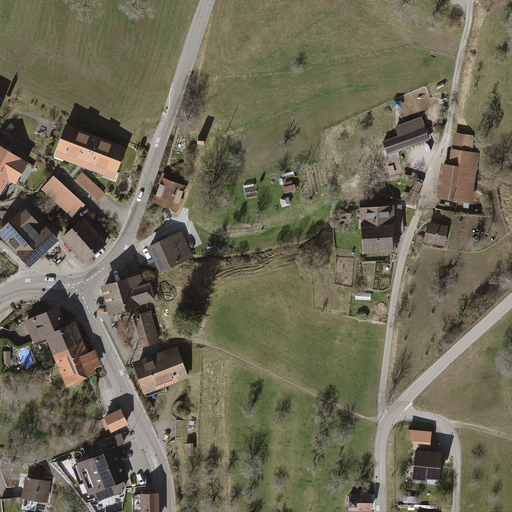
[(400,138),(384,144),(389,158),(431,143),(423,120),(396,129),(400,138)]
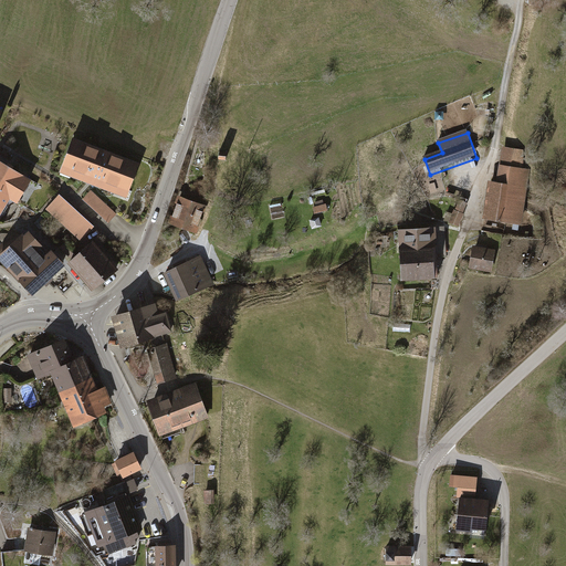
[(74,142),(60,178),(128,203),(142,168),(74,142)]
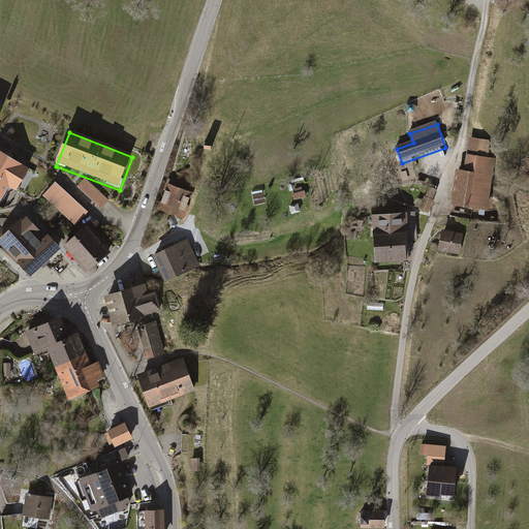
[(458,170),(453,207),(489,212),(497,161),(491,160),(491,143),(470,139),(465,172),(458,170)]
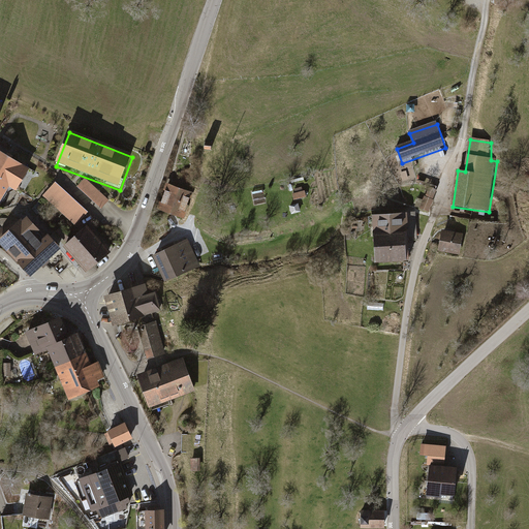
[(0,188),(4,191),(9,183),(16,186),(29,164),(0,146),(0,188)]
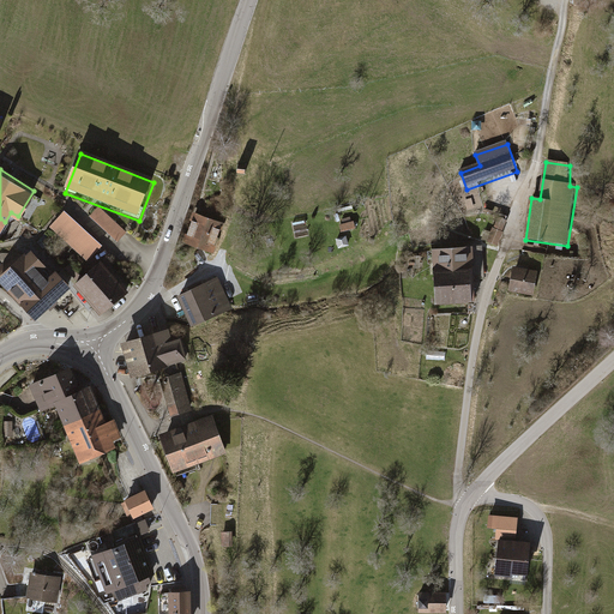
[(229,212),(208,205),(203,217),(194,215),(184,246),(215,256),(218,248),(216,248),(229,212)]
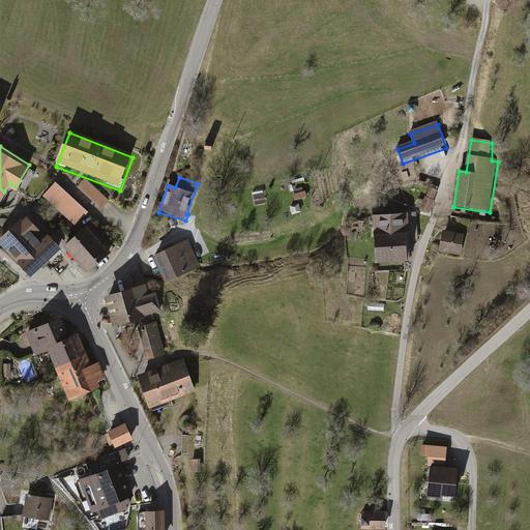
[(55,180),(42,195),(76,224),(88,210),(55,180)]
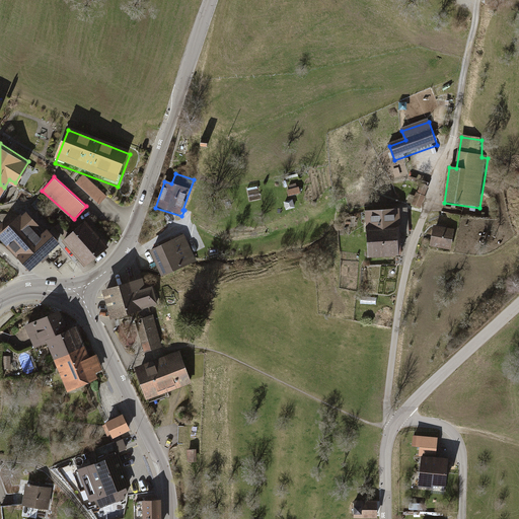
[(85,177),(76,188),(101,210),(110,200),(85,177)]
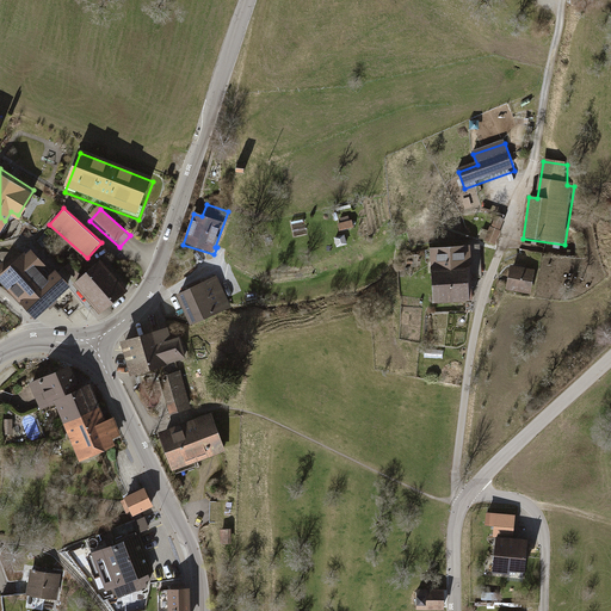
[(486,244),(497,247),(503,234),(501,233),(506,222),(498,218),(493,229),(492,229),(486,244)]
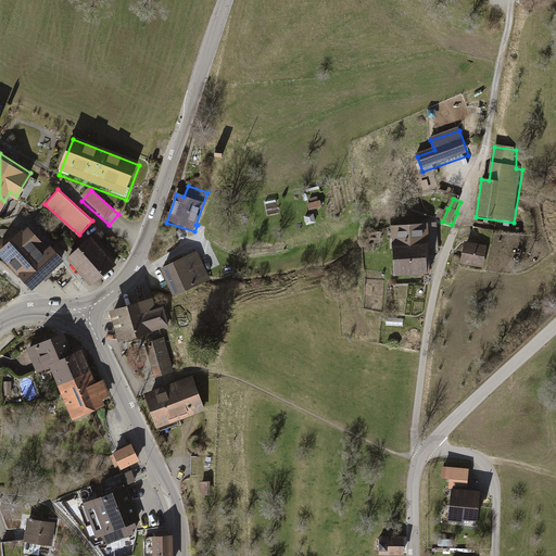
[(429,225),(393,227),(395,277),(431,276),(429,225)]
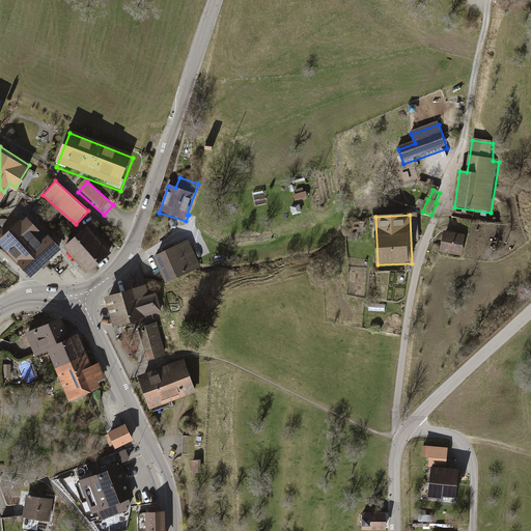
[(0,241),(15,256),(38,233),(35,231),(37,230),(26,219),(22,222),(21,221),(0,240),(0,241)]
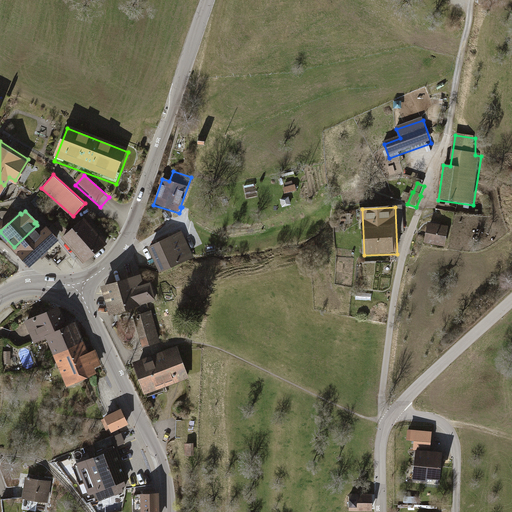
[(86,219),(75,229),(96,251),(107,241),(86,219)]
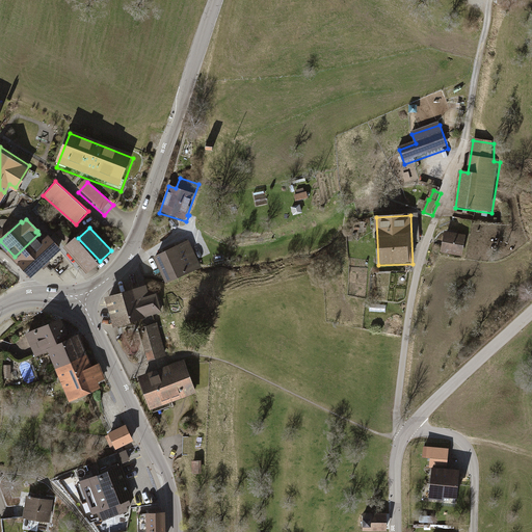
[(41,237),(38,234),(15,257),(30,274),(58,248),(45,234),(41,237)]
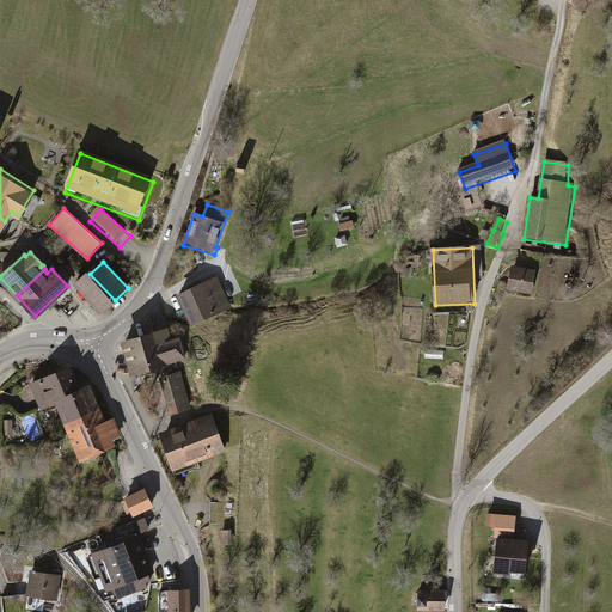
[(538,273),(513,269),(508,293),(533,298),(538,273)]
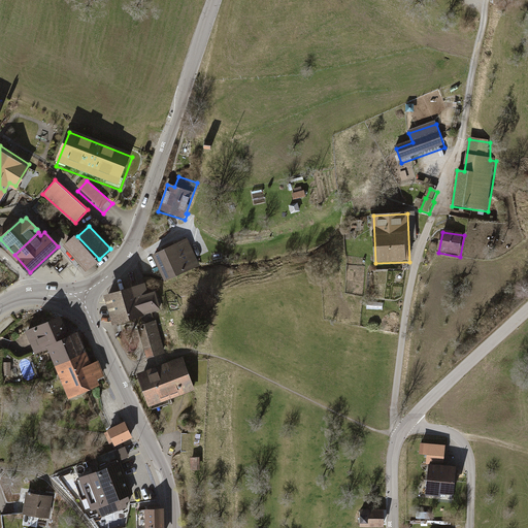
[(87,270),(99,259),(77,236),(66,246),(87,270)]
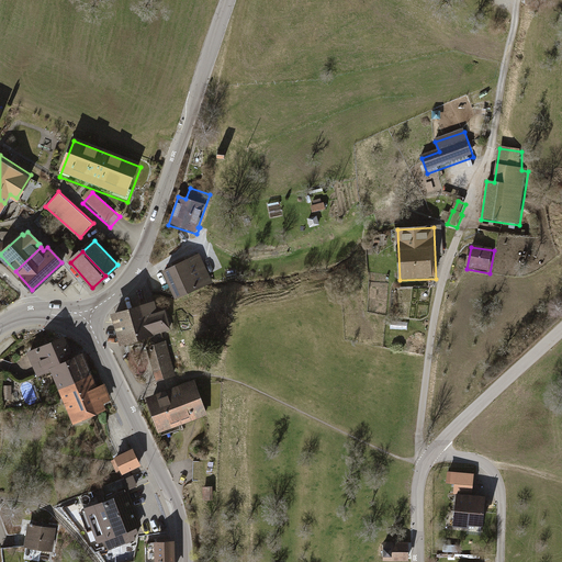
[(199,257),(165,272),(175,295),(210,280),(199,257)]
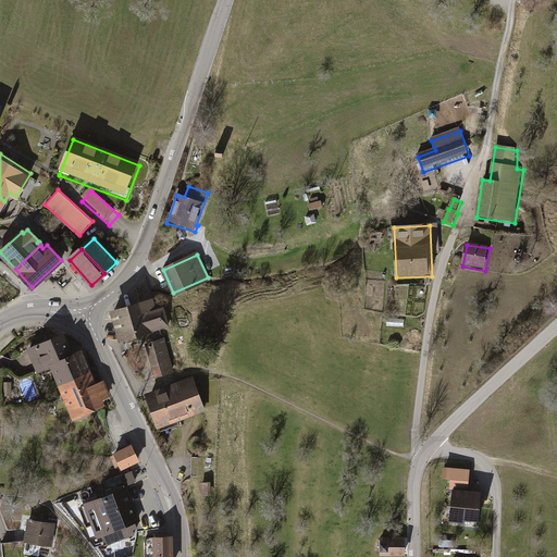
[(153,297),(109,310),(119,342),(149,333),(151,341),(145,343),(156,378),(175,372),(165,338),(163,338),(161,330),(170,327),(164,307),(157,309),(153,297)]
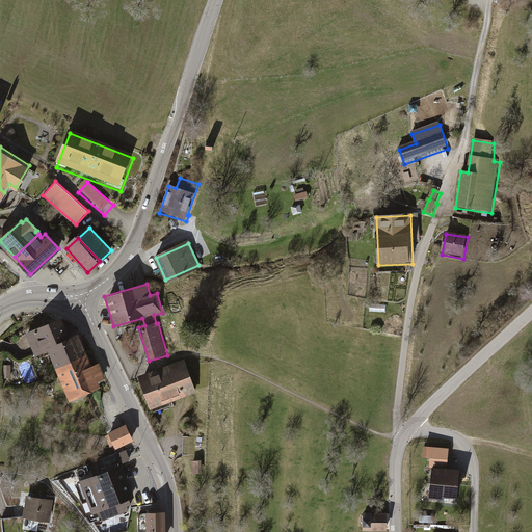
[(62,320),(27,336),(35,354),(48,349),(71,340),(62,320)]
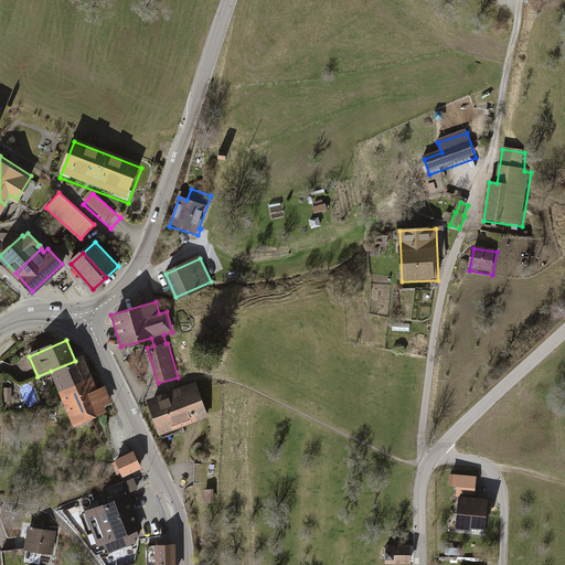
[(75,361),(51,371),(61,393),(95,379),(85,356),(75,361)]
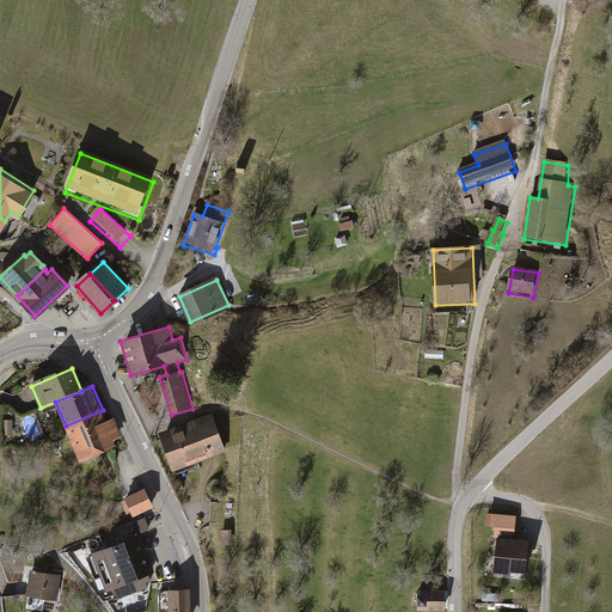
[(103,410),(66,426),(72,439),(108,423),(103,410)]
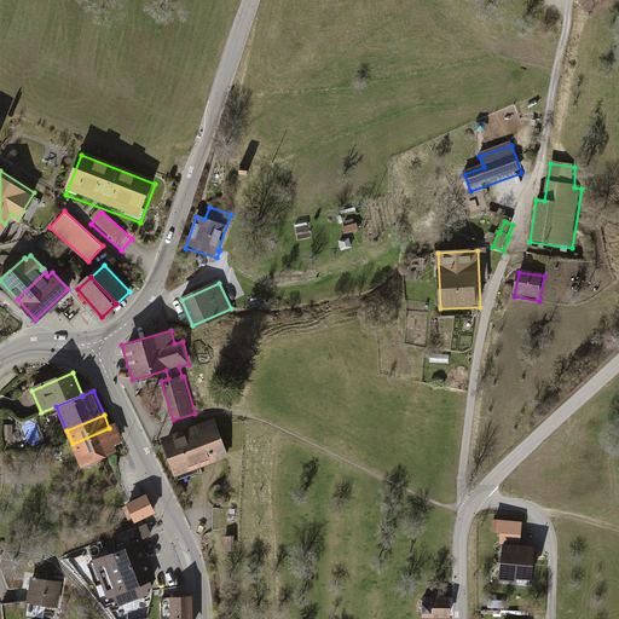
[(214,418),(187,428),(202,467),(229,457),(214,418)]
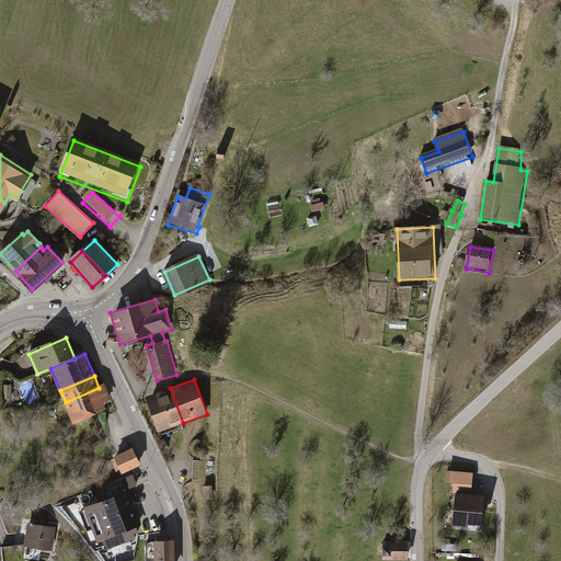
[(99,388),(66,402),(76,425),(109,412),(105,405),(113,402),(106,386),(99,388)]
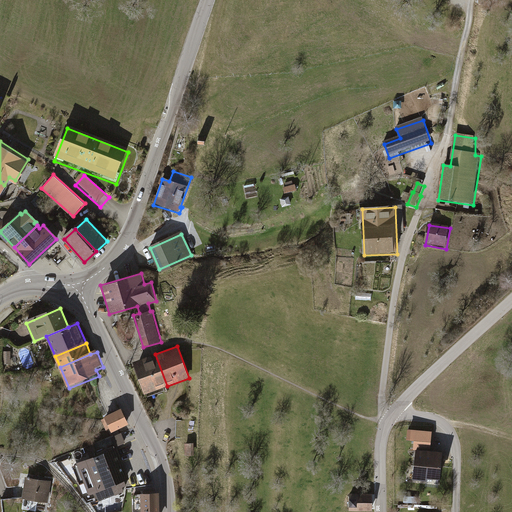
[(155,354),(132,363),(144,395),(167,386),(155,354)]
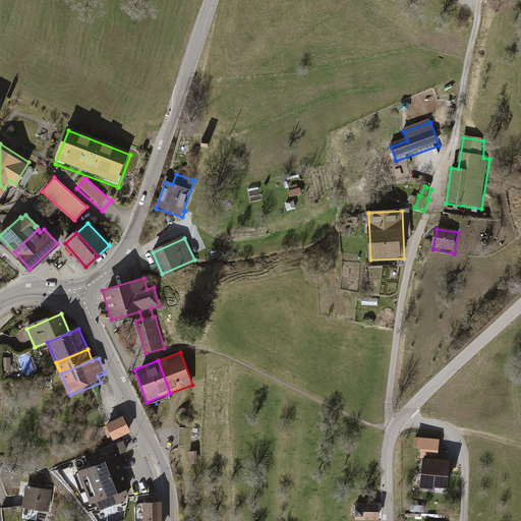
[(123,417),(108,424),(114,437),(129,429),(123,417)]
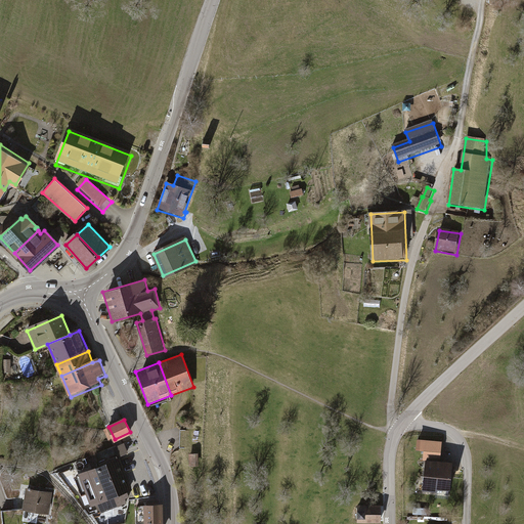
[(427,460),(424,488),(436,490),(436,487),(449,488),(452,462),(439,461),(440,451),(441,442),(419,440),(418,448),(426,449),(425,459),(427,460)]
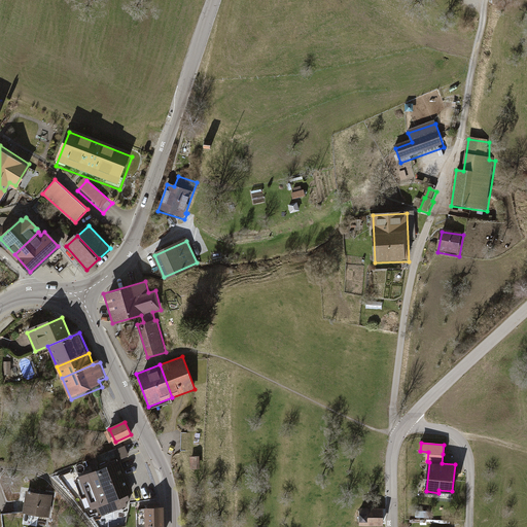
[(201,459),(190,459),(191,472),(201,472),(201,459)]
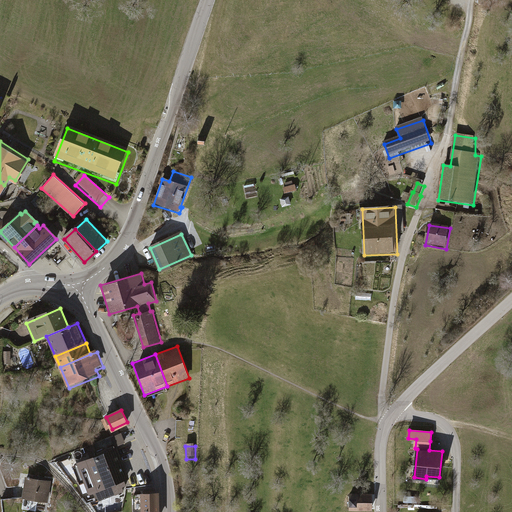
[(116,449),(78,463),(89,492),(95,490),(99,499),(114,494),(113,490),(121,487),(119,481),(127,478),(116,449)]
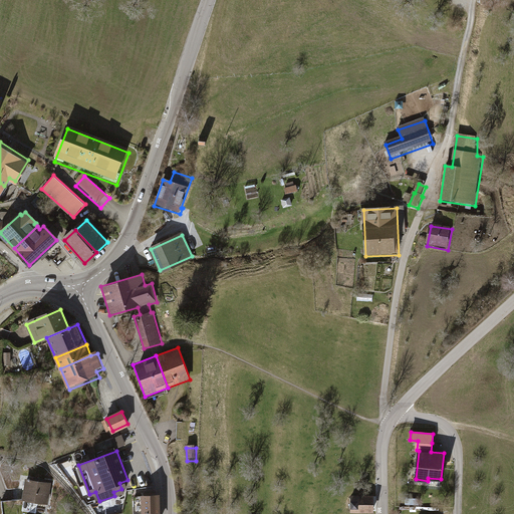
[(27,482),(23,503),(49,508),(53,486),(27,482)]
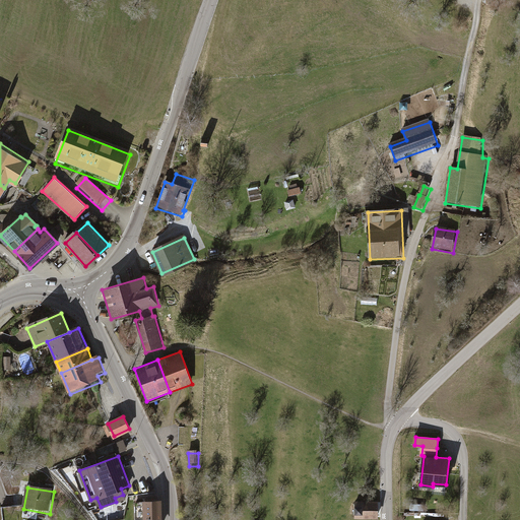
[(158,519),(158,501),(145,502),(145,503),(136,503),(136,519),(158,519)]
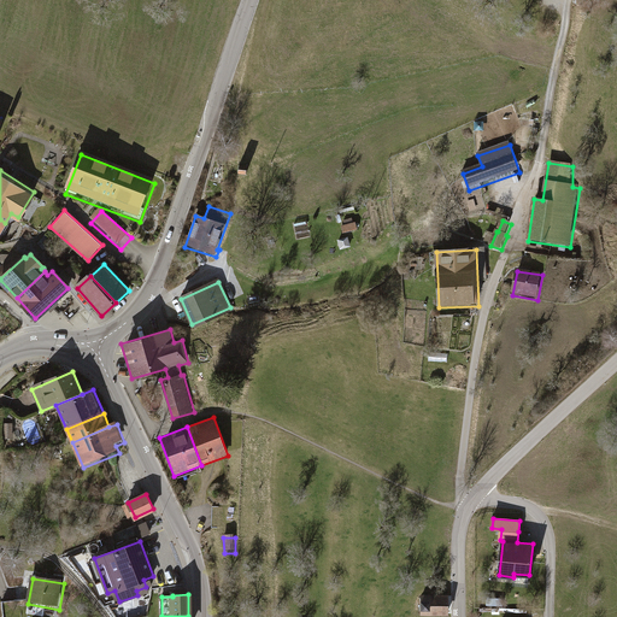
[(422,598),(421,616),(450,616),(451,599),(422,598)]
